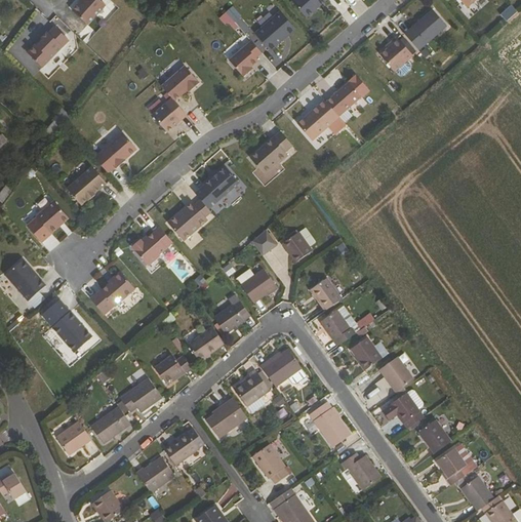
[(82,0),(73,9),(88,23),(108,4),(104,0),(82,0)]
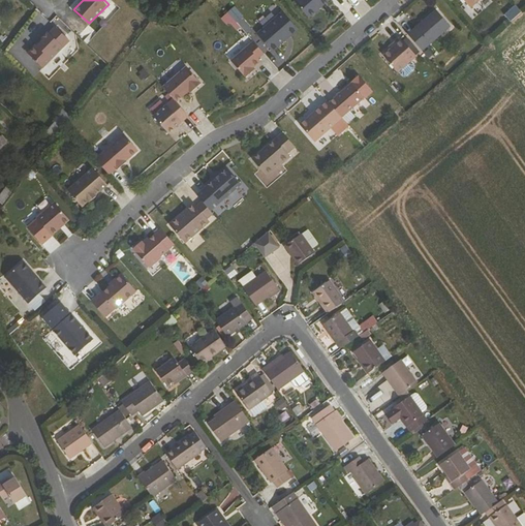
[(300,0),(299,1),(312,17),(320,9),(319,8),(323,5),(325,6),(332,0),(300,0)]
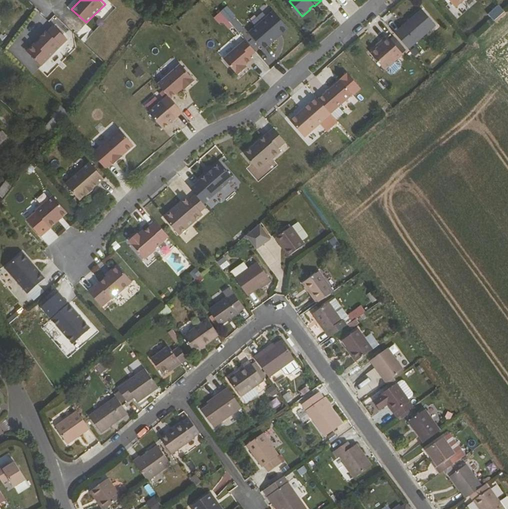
[(452,0),(459,8),(468,0),(452,0)]
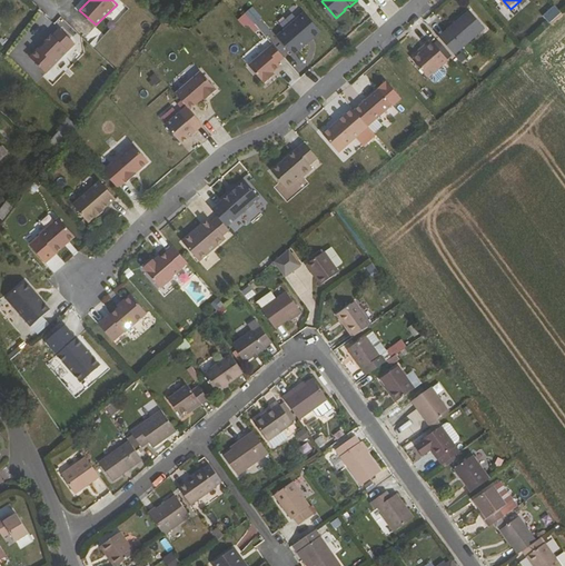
[(443,37),(457,56),(488,29),(473,11),(443,37)]
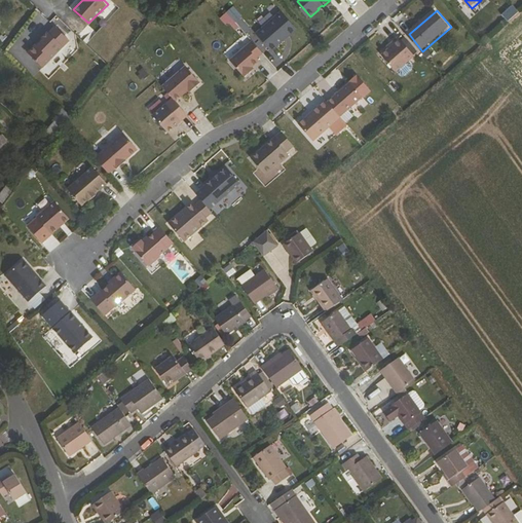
[(285,12),(260,34),(273,50),(288,38),(286,37),(291,33),(292,35),(299,29),(285,12)]
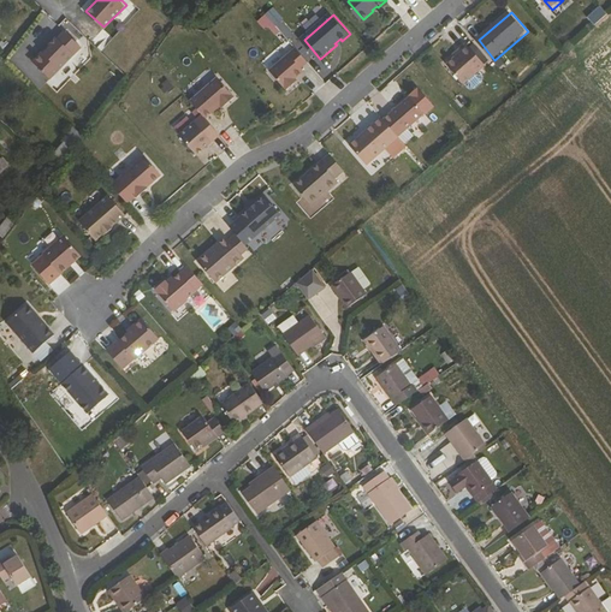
[(31,61),(47,77),(79,47),(63,30),(55,37),(54,36),(31,58),(31,61)]
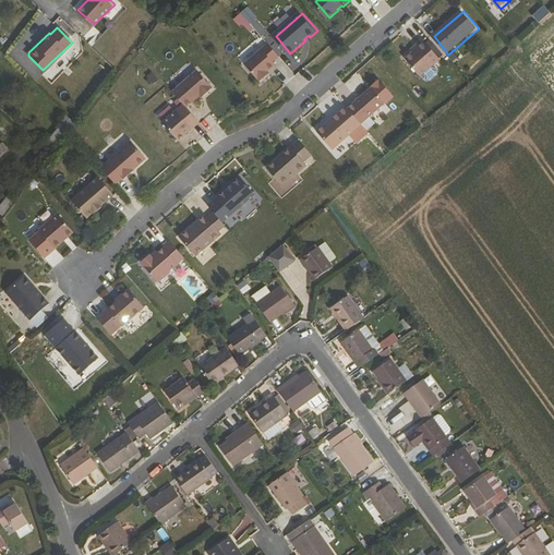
[(419,46),(420,48),(416,52),(408,59),(423,76),(443,60),(425,40),(419,46)]
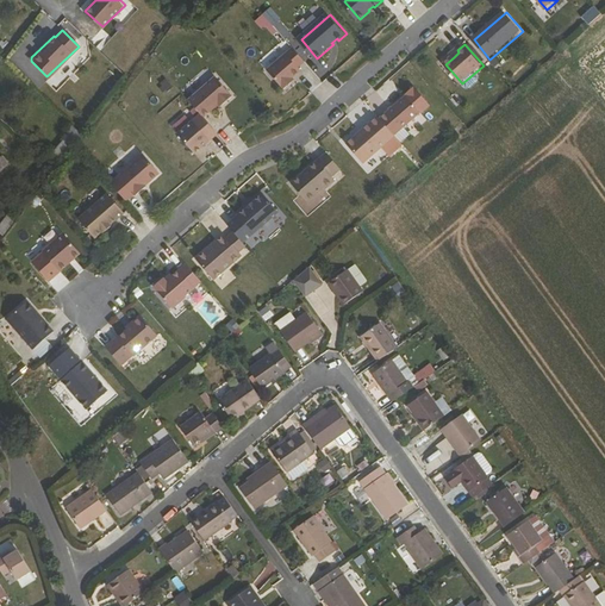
[(307,60),(295,47),(269,69),(286,88),(293,82),(292,80),(295,76),(304,69),(300,66),(307,60)]
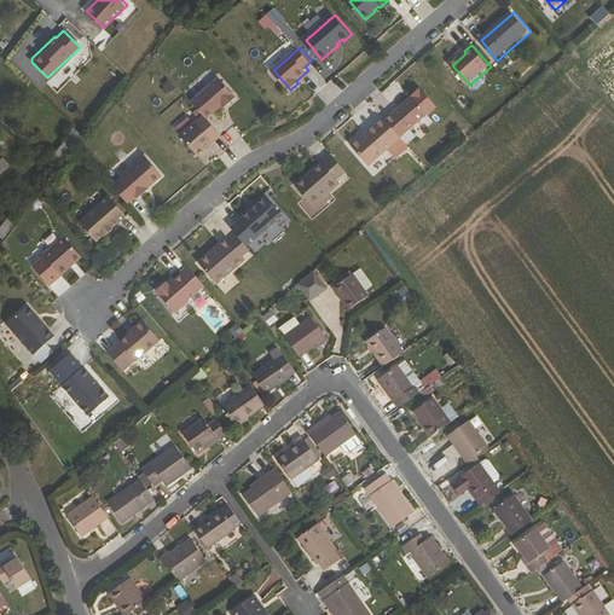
[(221,76),(193,100),(209,117),(224,105),(227,102),(230,104),(238,96),(221,76)]
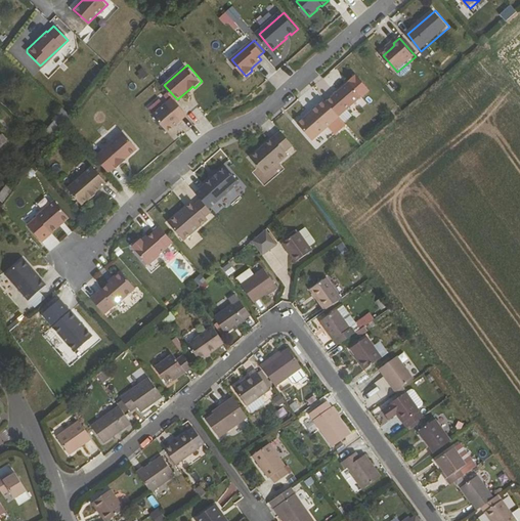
[(351,83),(329,101),(341,116),(363,97),(351,83)]
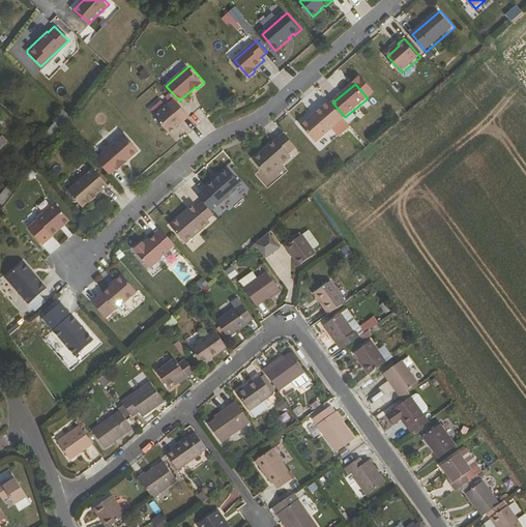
[(310,119),(302,124),(317,142),(345,118),(345,117),(332,103),(330,100),(317,113),(318,114),(311,120),(310,119)]
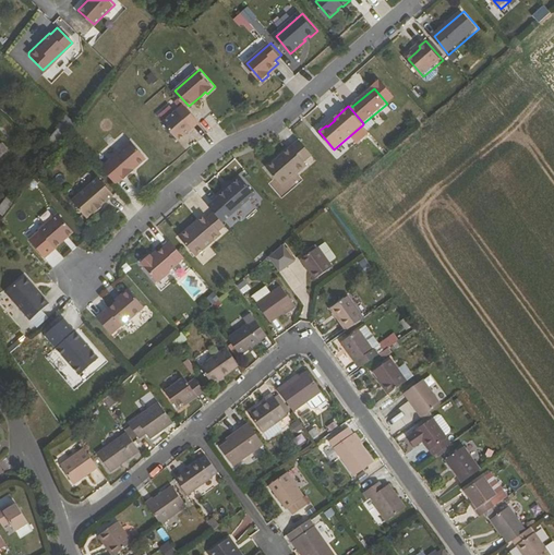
[(178,109),(165,121),(180,140),(194,128),(178,109)]
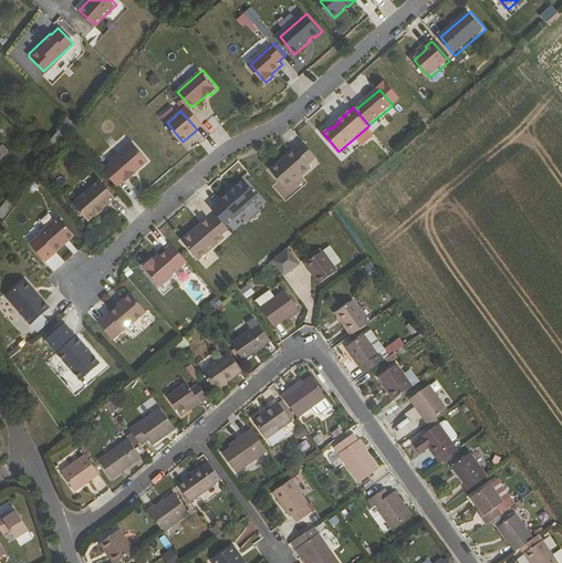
[(40,146),(48,153),(53,145),(45,138),(40,146)]
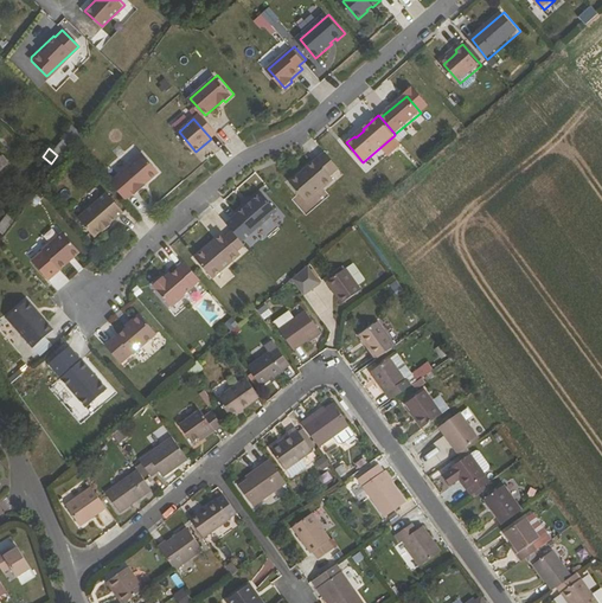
[(143,152),(111,180),(127,198),(135,191),(136,193),(146,184),(145,181),(148,178),(149,179),(160,171),(143,152)]
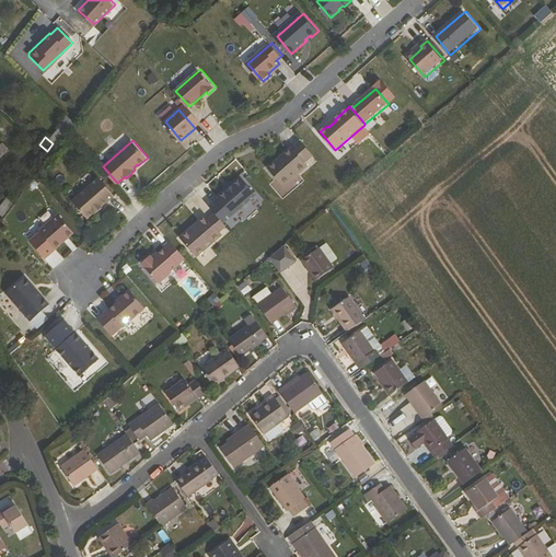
[(315,155),(302,140),(269,167),(284,185),(299,172),(300,174),(310,165),(307,162),(315,155)]
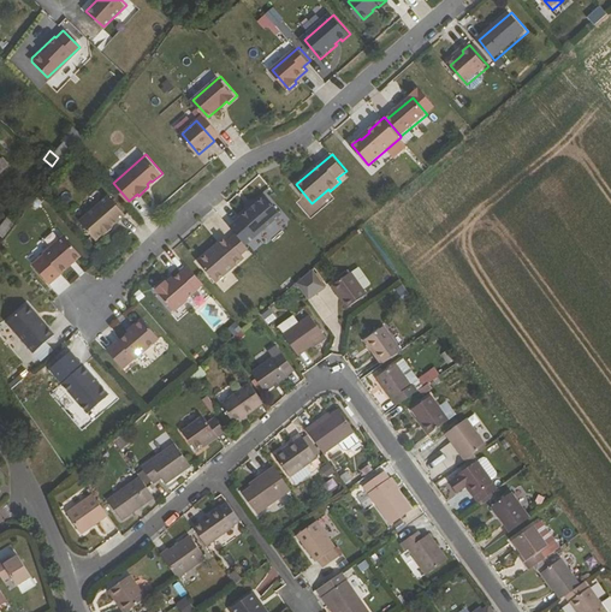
[(110,194),(79,219),(96,238),(105,232),(106,233),(113,226),(112,225),(126,213),(110,194)]
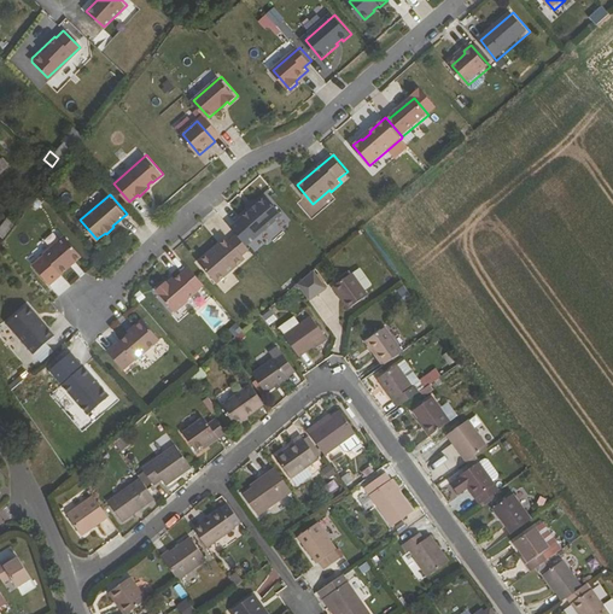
[(268,196),(243,217),(258,235),(284,214),(268,196)]
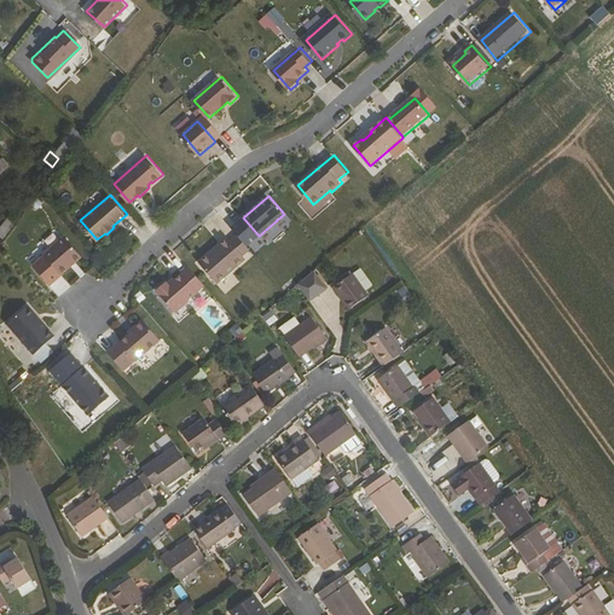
[(0,236),(11,221),(3,215),(0,218),(0,236)]
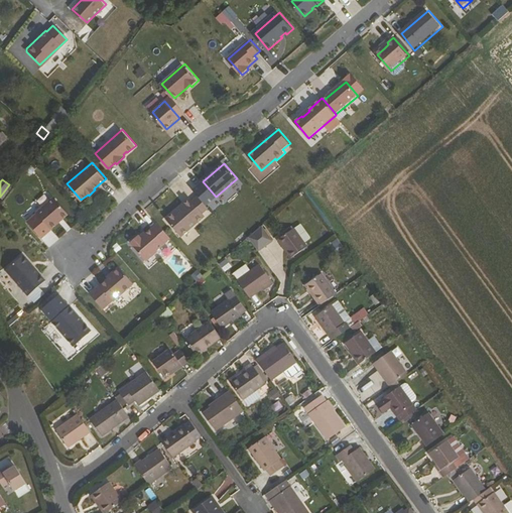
[(54,196),(36,211),(51,228),(69,213),(54,196)]
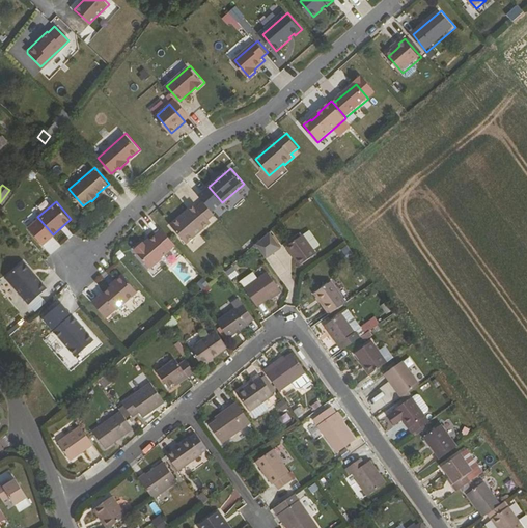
[(196,203),(172,225),(184,239),(194,231),(196,234),(212,222),(210,219),(215,214),(205,201),(199,206),(196,203)]
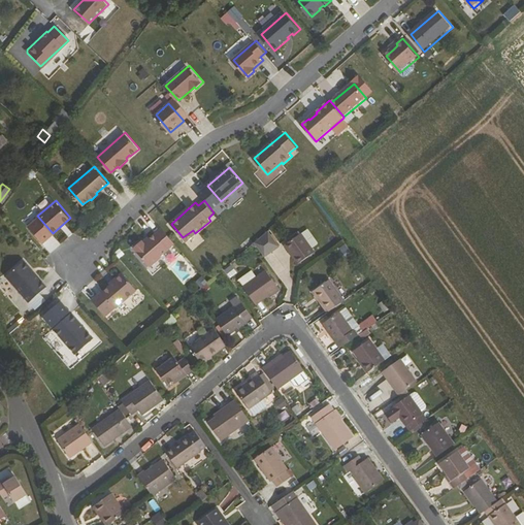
[(175,242),(162,228),(150,238),(144,242),(143,240),(142,239),(134,247),(150,266),(162,256),(161,255),(175,242)]
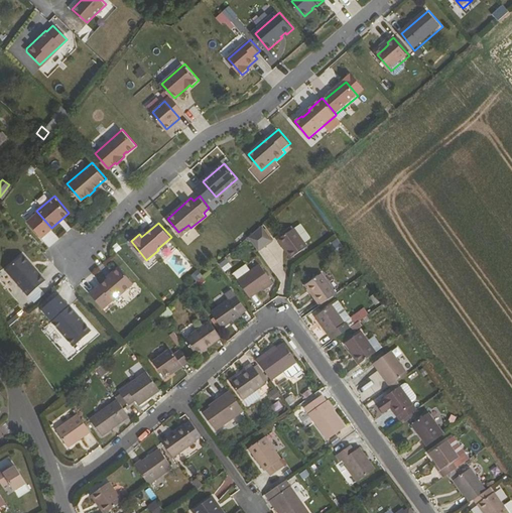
[(247,239),(258,253),(258,254),(272,242),(261,227),(247,239)]
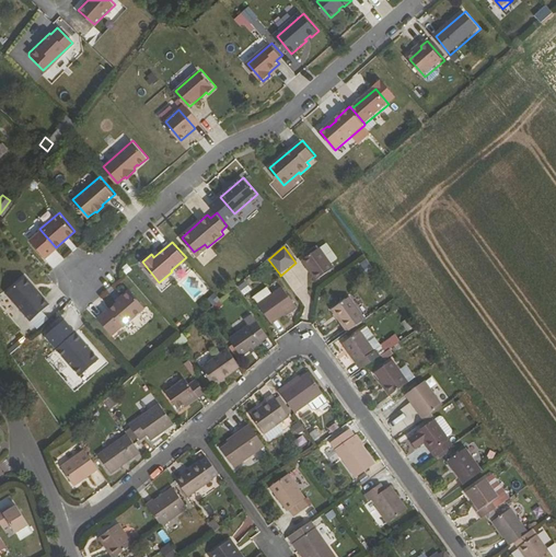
[(301,260),(314,281),(333,268),(320,248),(301,260)]
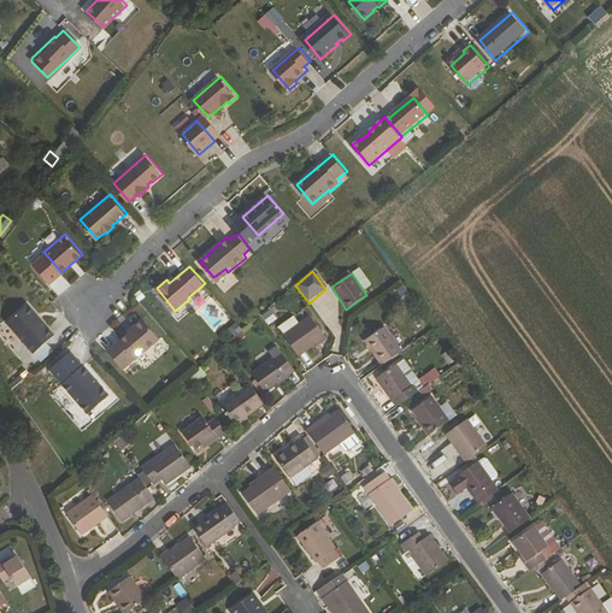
[(29,302),(7,319),(34,351),(54,334),(41,317),(40,318),(36,313),(37,312),(29,302)]
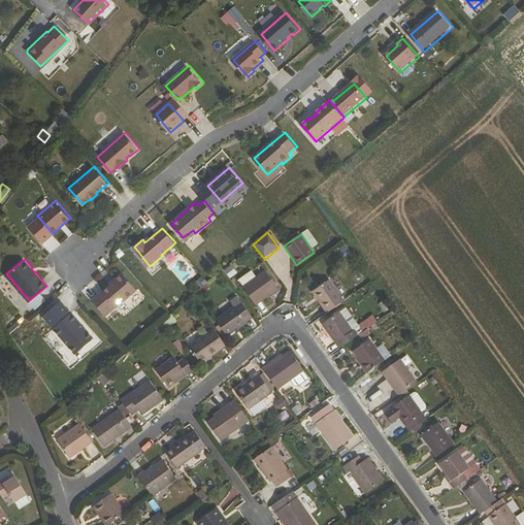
[(219,266),(225,274),(232,270),(226,261),(219,266)]
